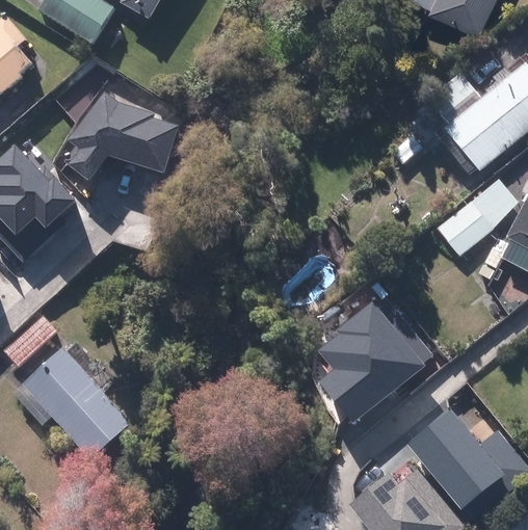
[(42,0),(36,7),(88,45),(115,7),(104,0),(42,0)]
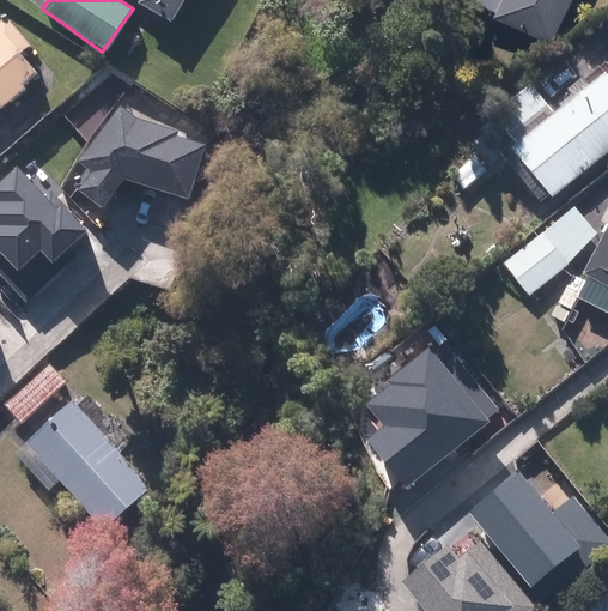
[(140,0),(139,1),(170,19),(174,13),(181,0),(140,0)]
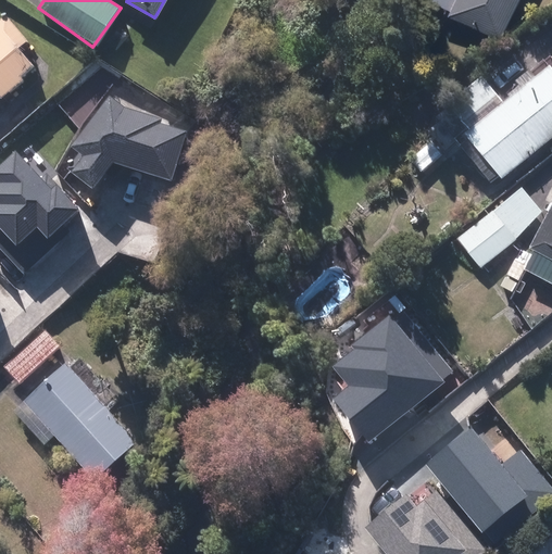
[(448,0),(447,3),(505,34),(523,0),(448,0)]
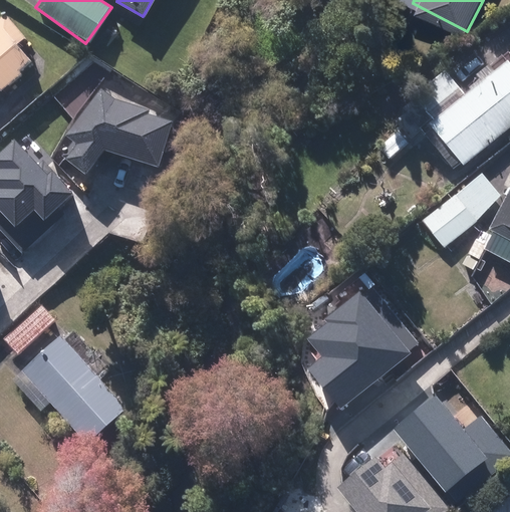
[(0,88),(2,91),(24,73),(21,70),(34,58),(21,42),(28,36),(7,12),(0,18),(0,88)]
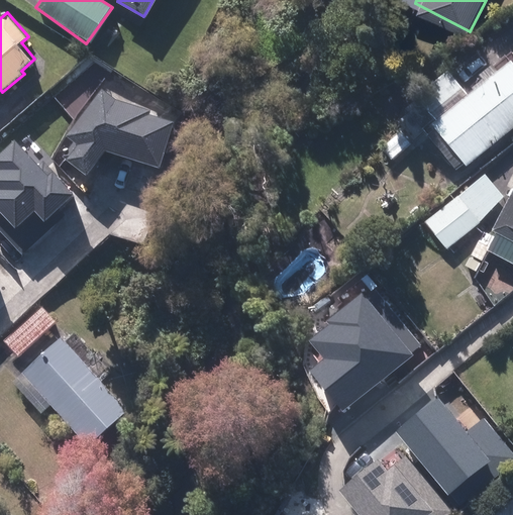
[(459,171),(468,164),(512,123),(512,58),(470,96),(445,69),(412,98),(418,104),(396,123),(402,129),(384,144),(394,156),(423,130),(459,171)]
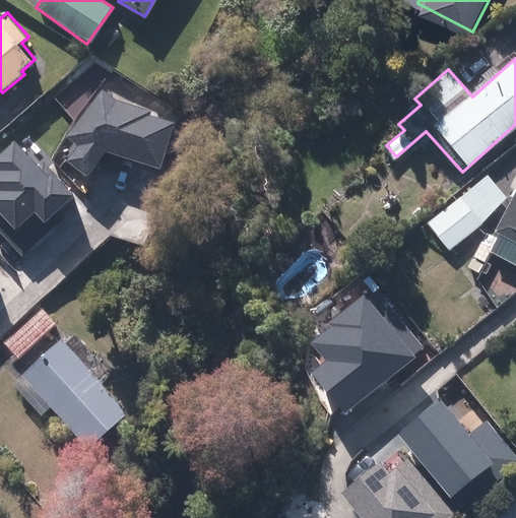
[(176,123),(131,112),(107,90),(70,133),(81,142),(70,156),(89,174),(110,151),(166,165),(176,123)]
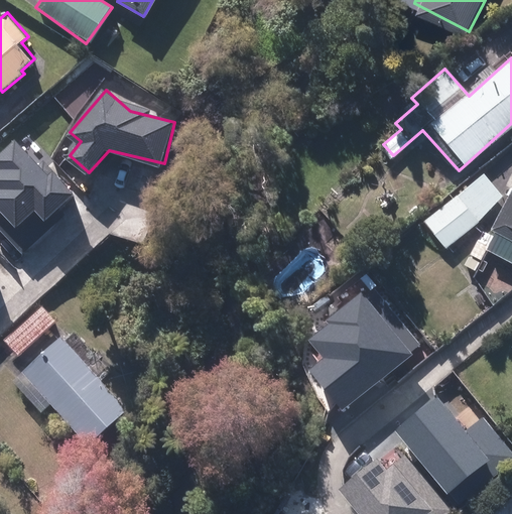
[(0,207),(20,229),(38,212),(46,220),(77,193),(24,135),(0,157),(0,207)]
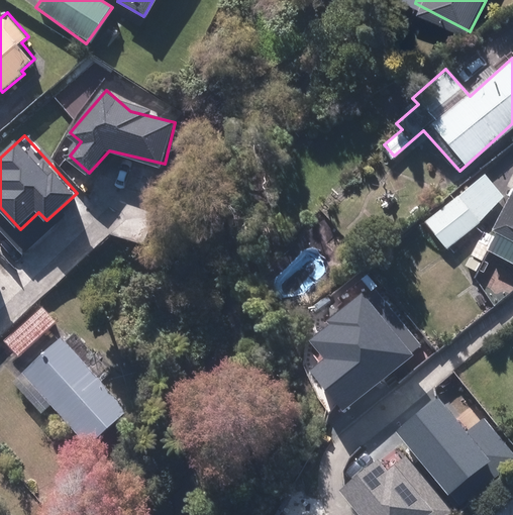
[(503,199),(485,177),(427,223),(445,246),(503,199)]
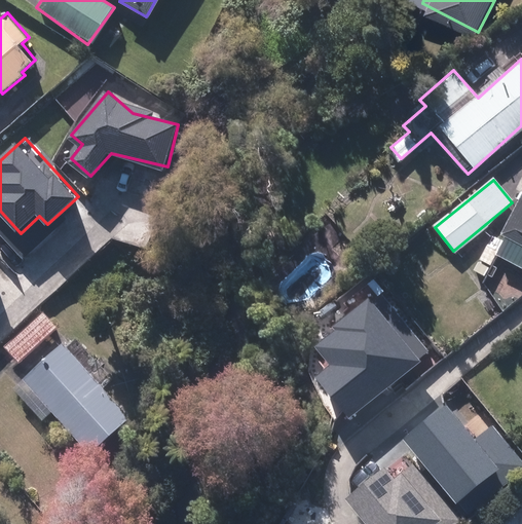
[(521,265),(521,197),(504,234),(508,236),(498,255),(521,265)]
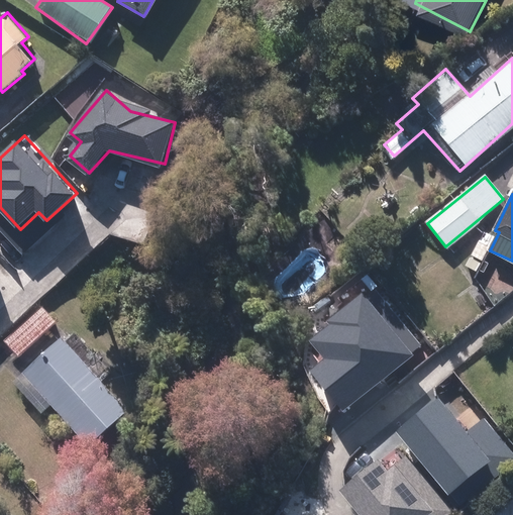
[(411,345),(420,337),(377,284),(366,292),(364,290),(328,318),(330,320),(311,336),(324,353),(311,364),(344,404),(414,348),(411,345)]
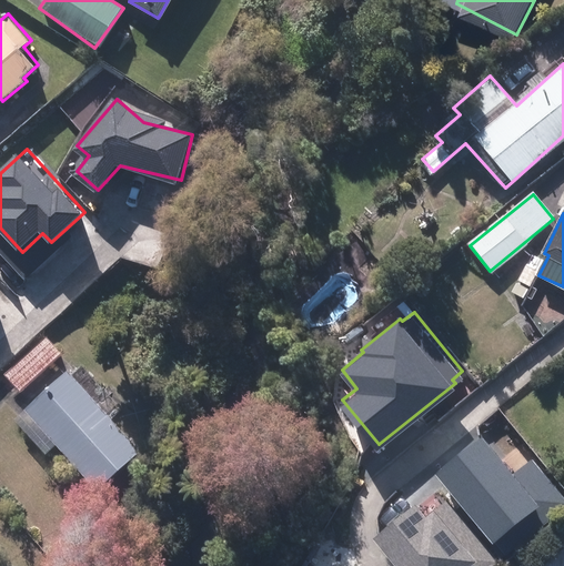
[(48,336),(6,373),(19,388),(61,353),(48,336)]
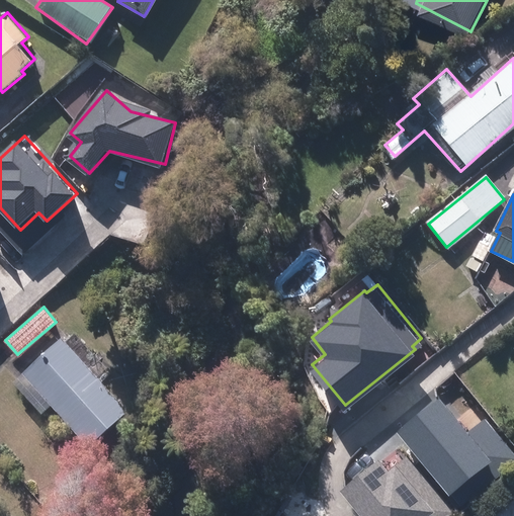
[(41,415),(52,405),(88,446),(127,411),(67,343),(27,377),(16,388),(41,415)]
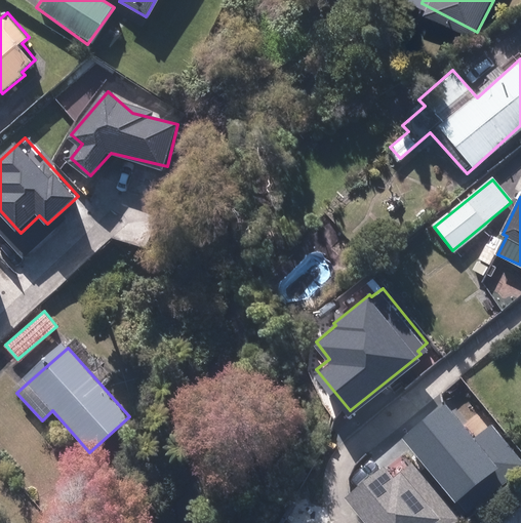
[(442,400),(397,437),(459,513),(520,464),(487,423),(471,436),(442,400)]
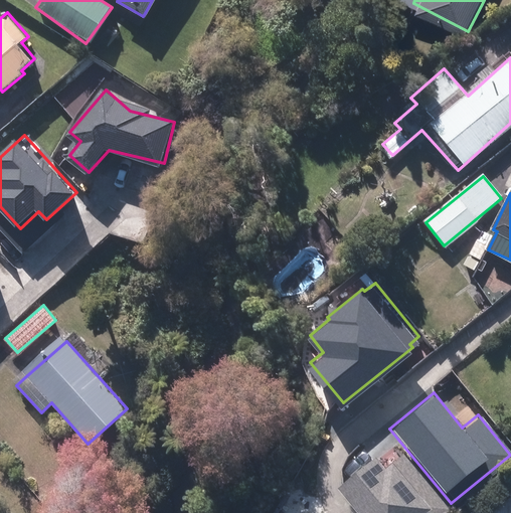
[(372,455),(334,486),(355,512),(443,512),(449,509),(400,451),(381,466),(372,455)]
